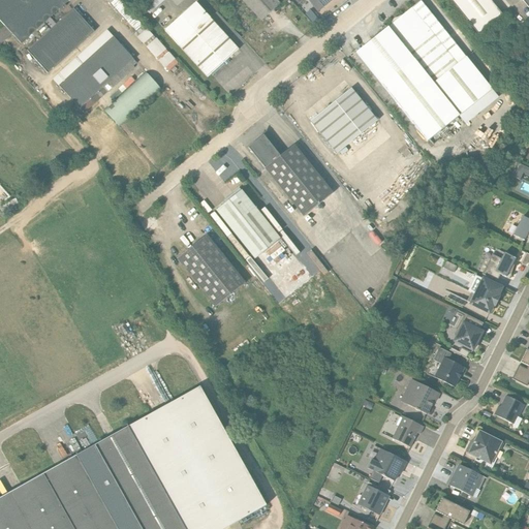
[(0,29),(0,44),(11,35),(21,44),(36,31),(41,36),(41,37),(26,51),(48,73),(93,32),(73,9),(56,24),(50,19),(50,18),(69,0),(0,0),(0,22),(3,27),(0,29)]
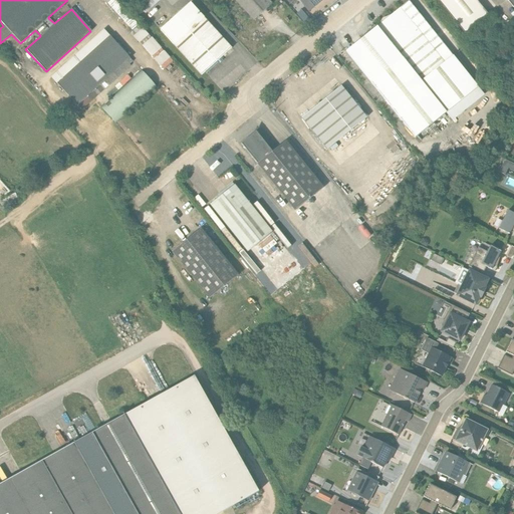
[(138,25),(114,0),(110,0),(107,4),(132,31),(138,25)]
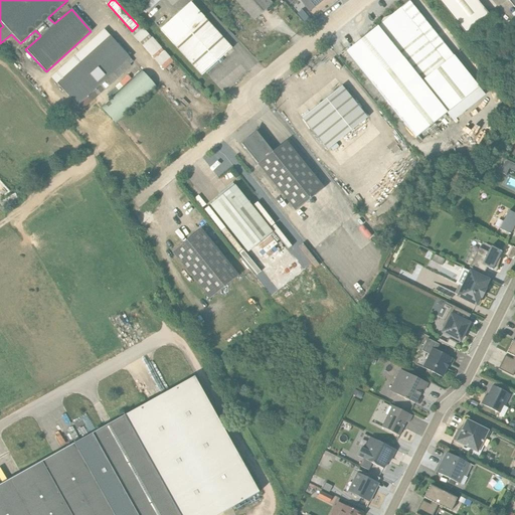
[(160,1),(159,0),(145,0),(138,6),(145,14),(160,1)]
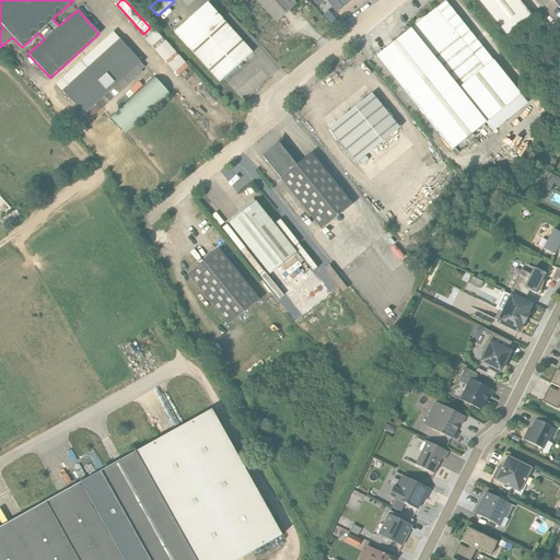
[(292,0),(254,0),(276,23),(296,4),(292,0)]
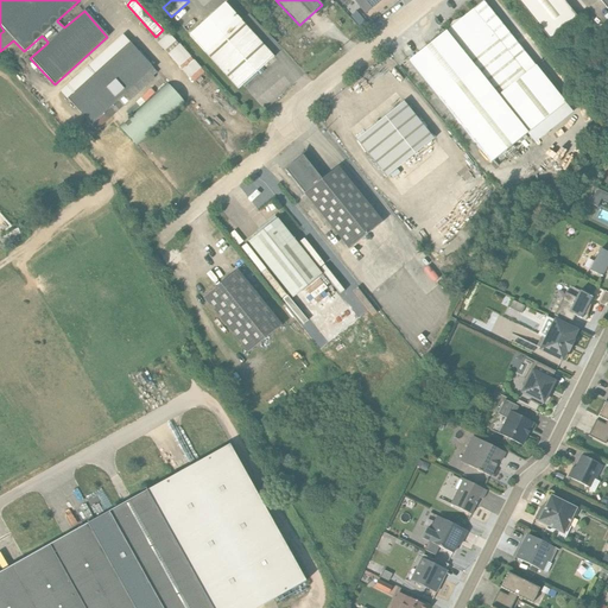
[(354,0),(366,13),(381,0),(354,0)]
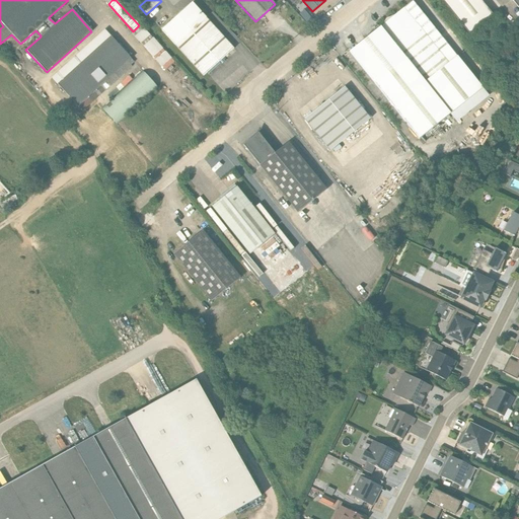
[(493,14),(480,0),(441,0),(468,33),(493,14)]
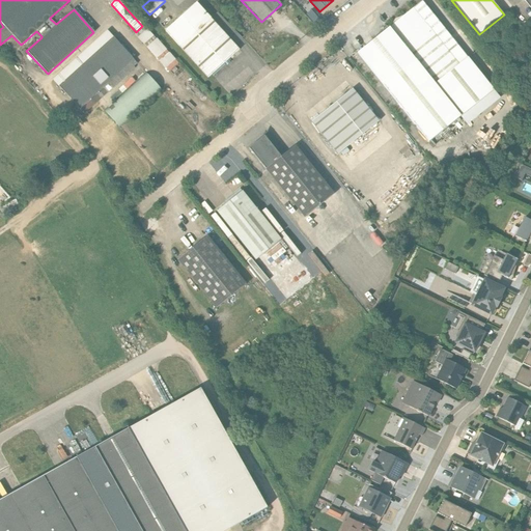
[(500,99),(422,1),(390,28),(389,27),(357,53),(428,142),(459,117),(467,126),(500,99)]
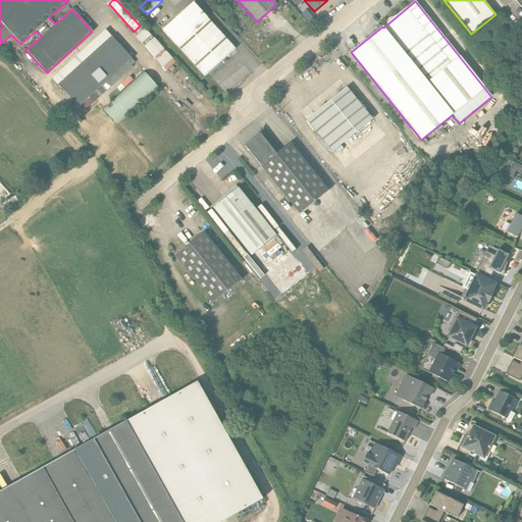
[(219,62),(235,49),(193,3),(162,31),(204,77),(208,74),(209,75),(221,64),(219,62)]
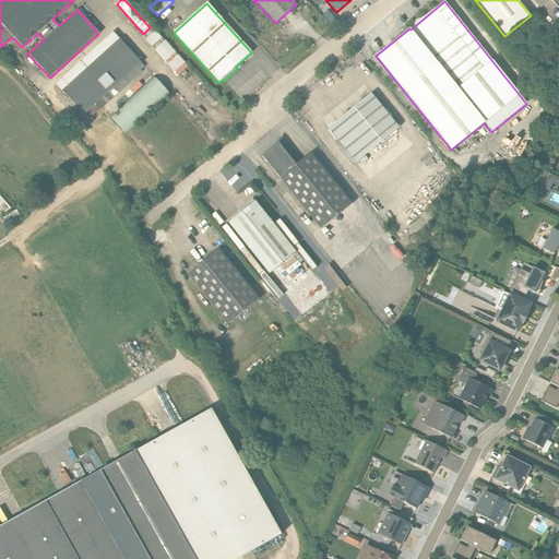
[(175,72),(178,75),(188,67),(175,54),(175,52),(165,42),(164,42),(151,27),(142,36),(144,39),(144,40),(151,48),(152,47),(154,50),(153,51),(164,62),(165,62),(167,64),(166,66),(174,73),(175,72)]
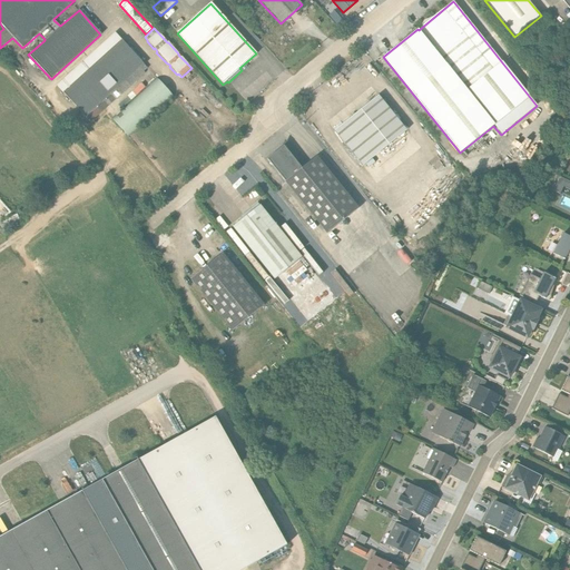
[(147,69),(115,32),(56,86),(90,123),(145,74),(144,72),(147,69)]
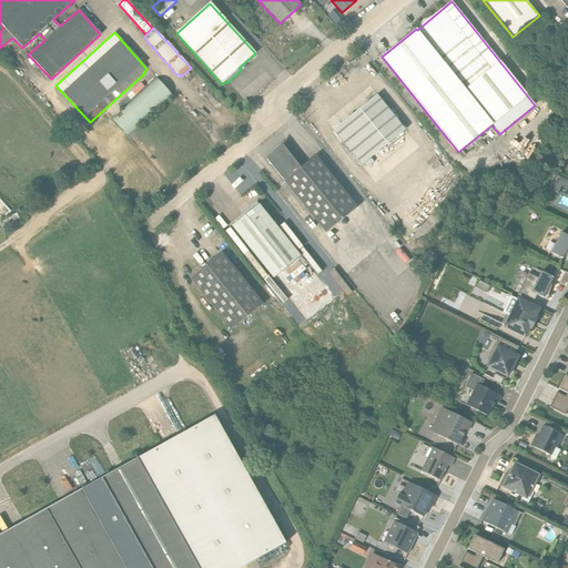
[(158,81),(113,121),(127,137),(172,97),(158,81)]
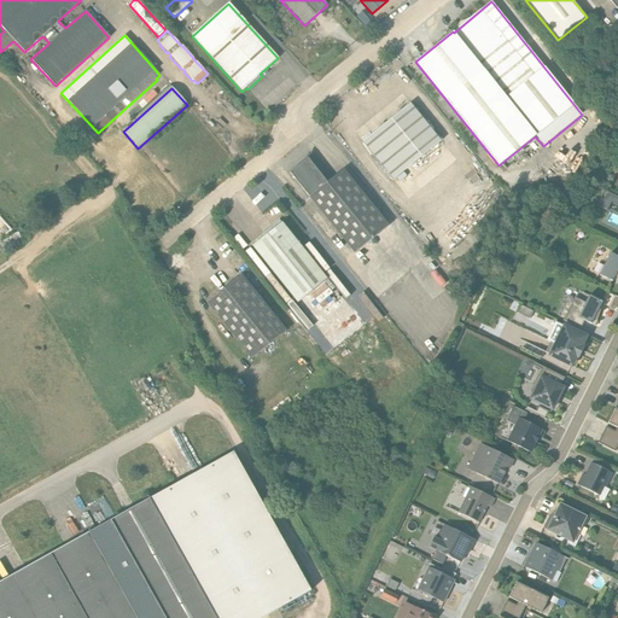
[(441,141),(409,104),(362,143),(392,180),(441,141)]
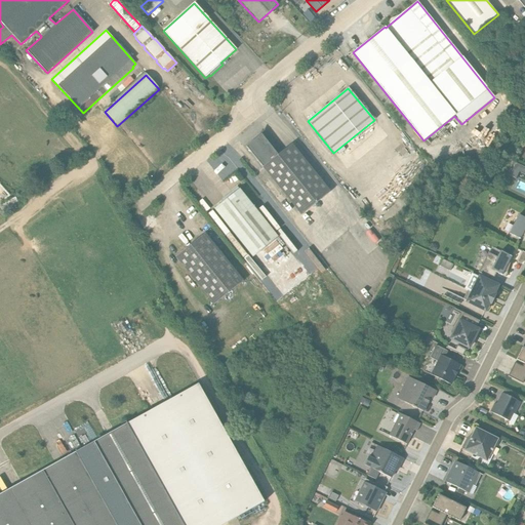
[(313,206),(330,192),(291,144),(281,153),(263,129),(259,134),(260,135),(245,147),(300,216),(313,206)]
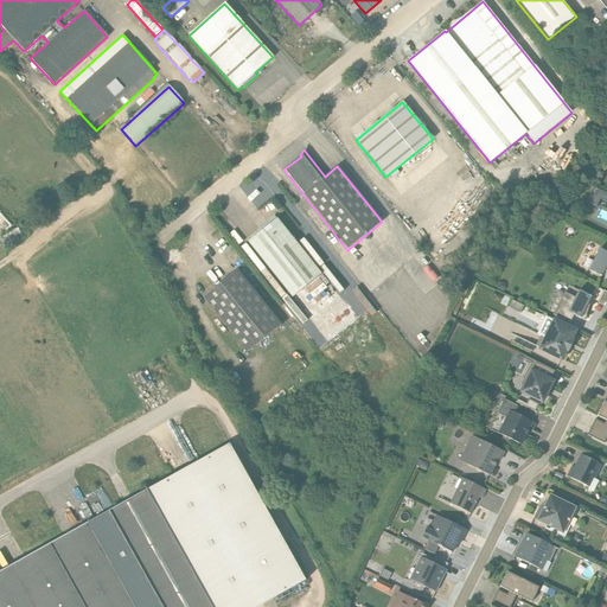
[(606,193),(596,189),(589,204),(596,208),(600,200),(606,203),(606,193)]
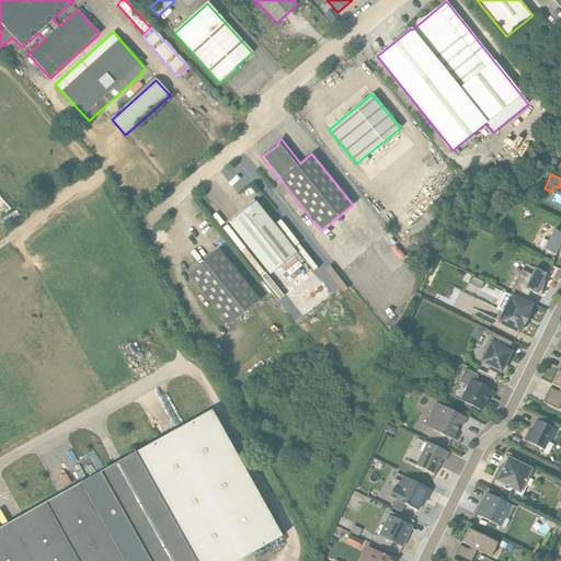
[(297,254),(254,199),(237,214),(238,217),(228,225),(270,275),(297,254)]
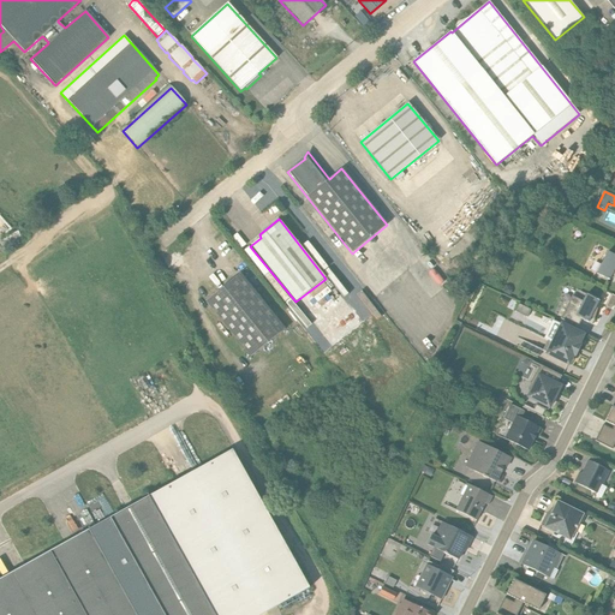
[(596,275),(609,281),(611,276),(614,276),(614,275),(614,256),(607,252),(596,275)]
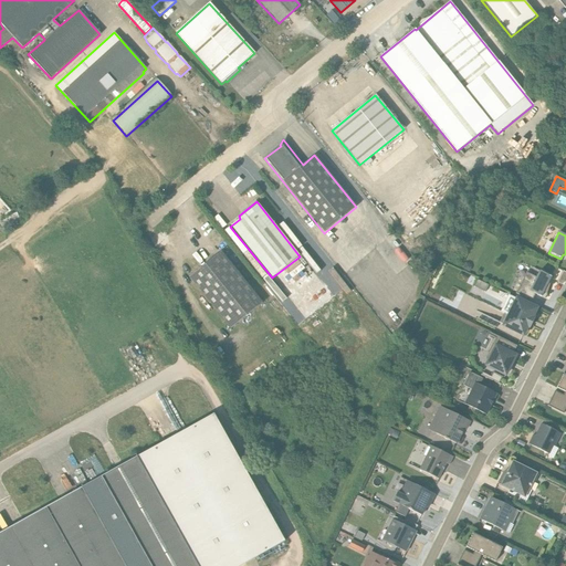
[(220,252),(188,278),(230,329),(262,304),(220,252)]
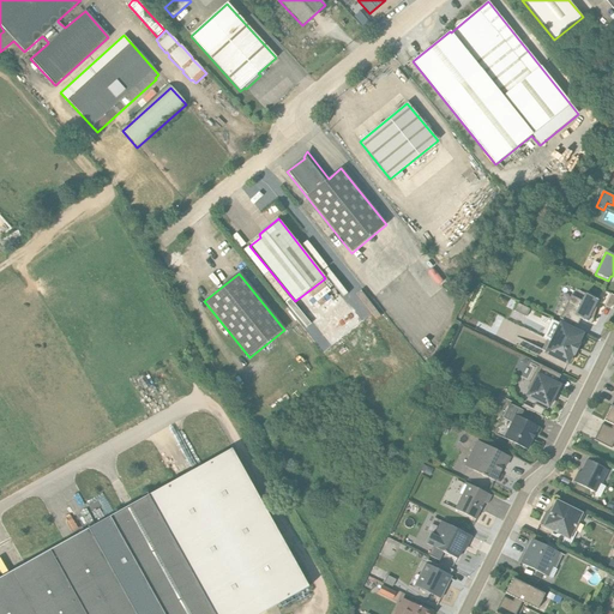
[(559,319),(576,327),(581,319),(587,323),(589,318),(593,318),(596,308),(594,307),(597,301),(585,294),(581,302),(570,296),(559,319)]
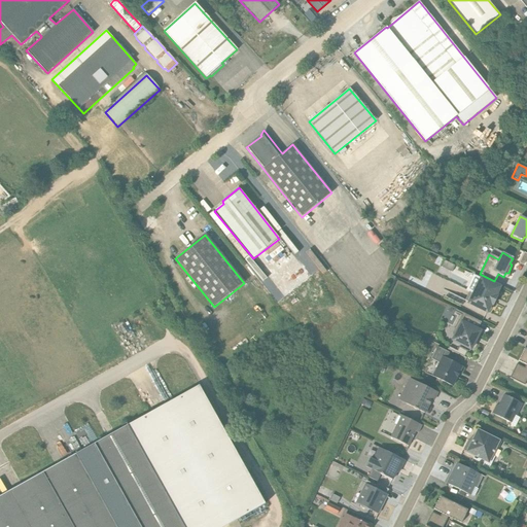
[(450,278),(456,262),(446,259),(440,275),(450,278)]
